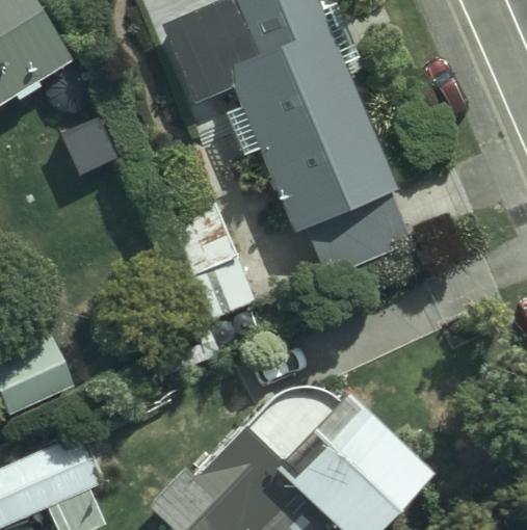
[(0,0),(0,106),(16,98),(19,102),(44,86),(40,81),(74,60),(35,0),(0,0)]
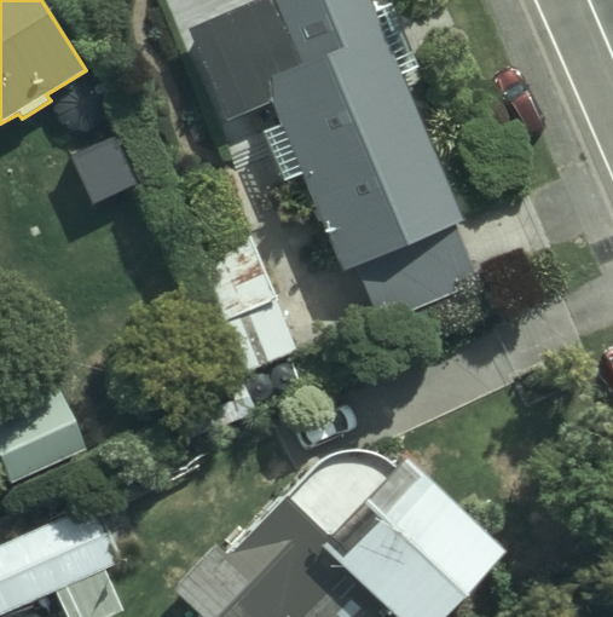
[(259,0),(190,30),(229,122),(275,103),(282,120),(264,128),(287,183),(304,174),(343,270),(463,219),(404,76),(421,68),(405,29),(388,36),(372,0),(259,0)]
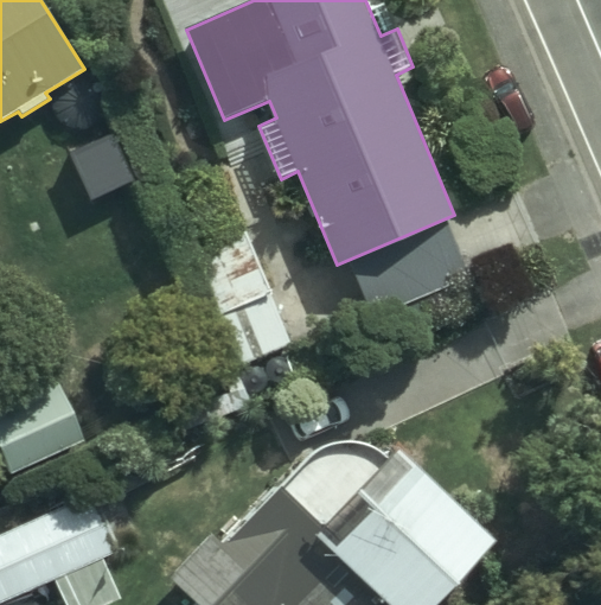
[(53,371),(0,396),(0,441),(13,471),(84,438),(53,371)]
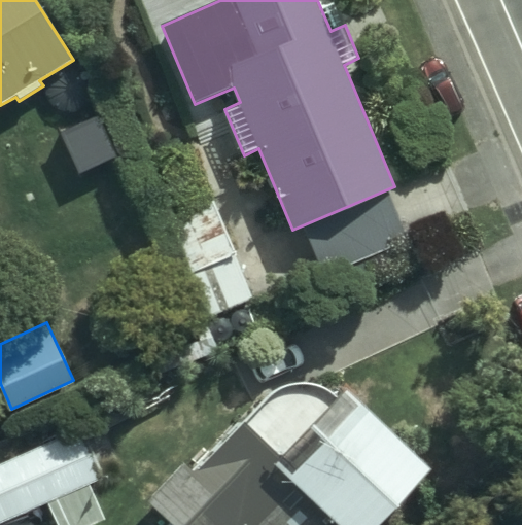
[(375,524),(429,469),(343,386),(335,394),(333,392),(329,390),(327,389),(324,387),(321,386),(319,385),(316,384),(313,383),(310,383),(307,382),(304,382),(301,382),(298,382),(294,382),(291,382),(288,383),(285,384),(282,384),(279,385),(276,387),(274,388),(271,389),(268,391),(266,393),(264,395),(261,397),(258,399),(256,401),(254,404),(252,407),(251,409),(249,412),(248,415),(247,417),(246,420),(198,469),(188,461),(148,499),(174,524),(375,524)]
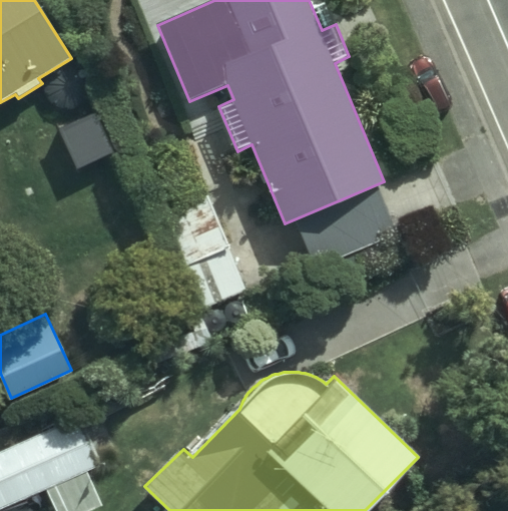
[(0,509),(100,466),(78,417),(16,444),(12,435),(0,440),(0,509)]
